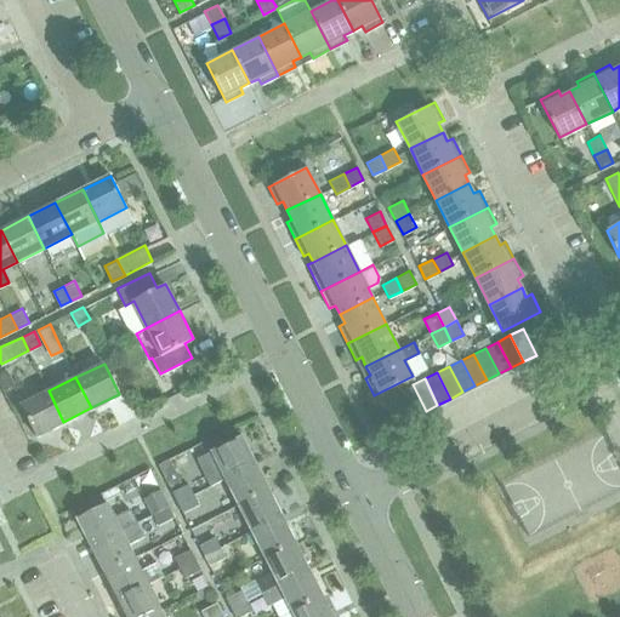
[(426,411),(413,384),(399,390),(413,417),(426,411)]
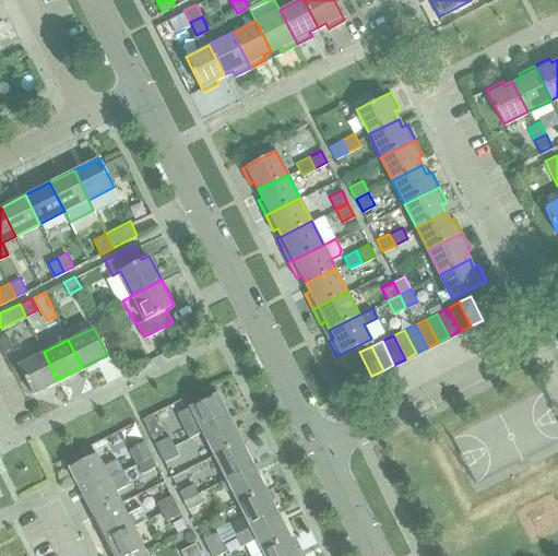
[(57,380),(44,352),(19,365),(33,392),(57,380)]
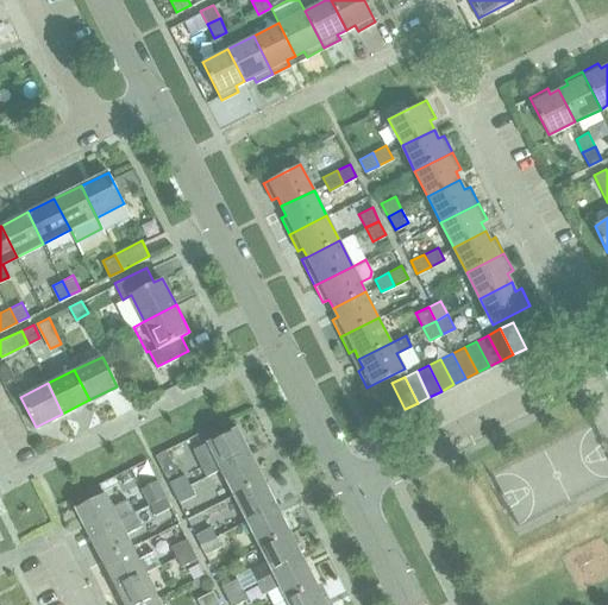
[(195,447),(193,448),(207,474),(220,468),(250,453),(237,426),(212,439),(205,442),(195,447)]
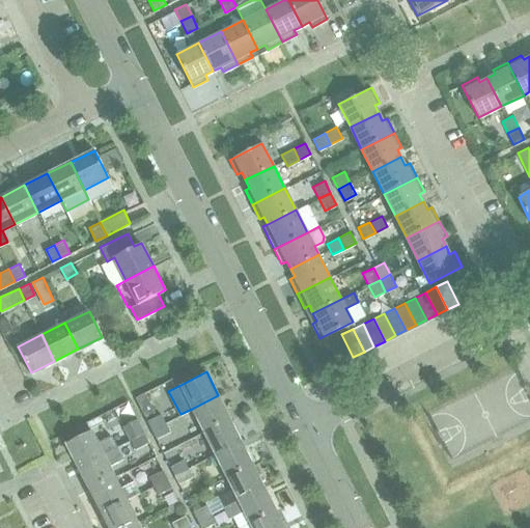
[(144,392),(135,396),(145,415),(154,411),(144,392)]
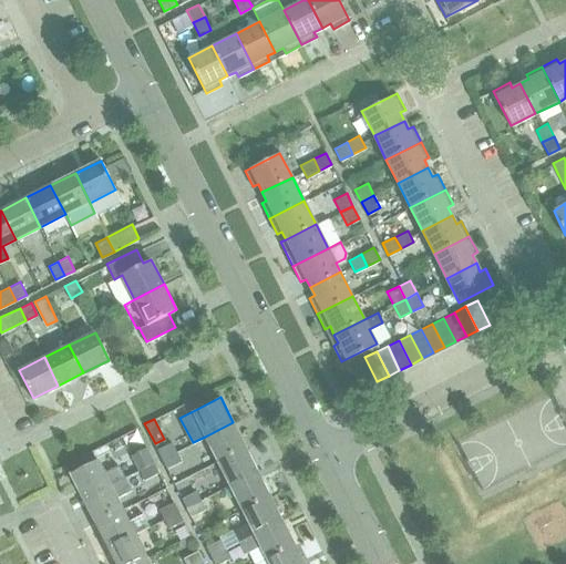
[(205,437),(217,461),(245,447),(233,422),(205,437)]
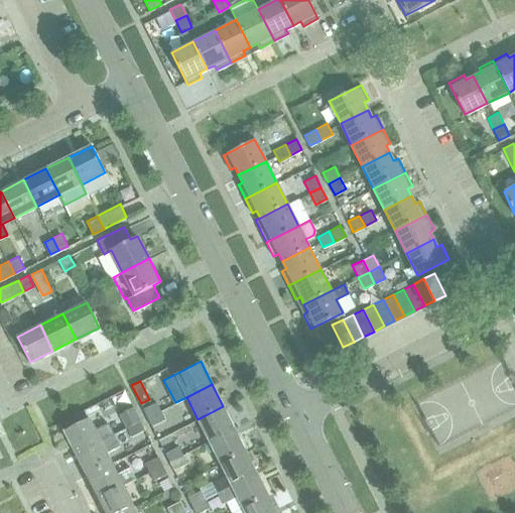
[(142,409),(146,417),(160,410),(156,402),(142,409)]
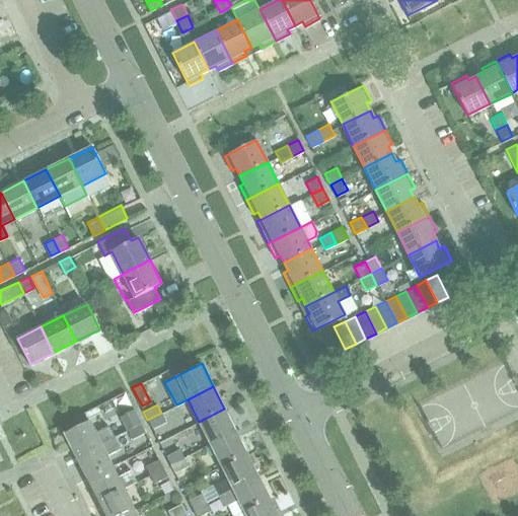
[(132,409),(119,416),(127,430),(140,424),(132,409)]
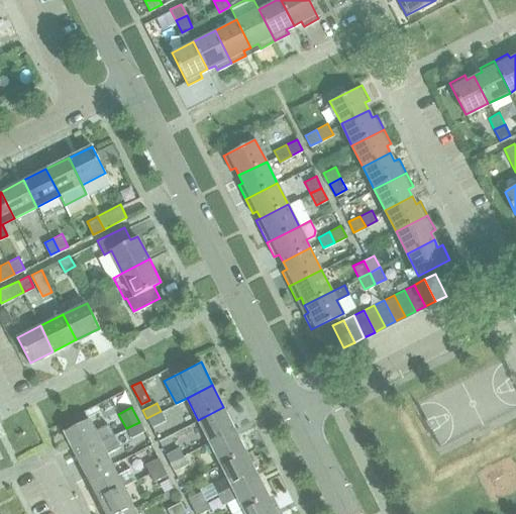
[(198,420),(209,442),(234,429),(223,407),(198,420)]
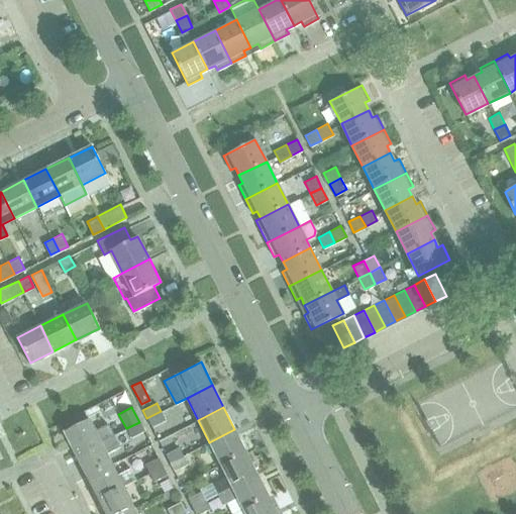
[(161,411),(146,418),(150,426),(165,419),(161,411)]
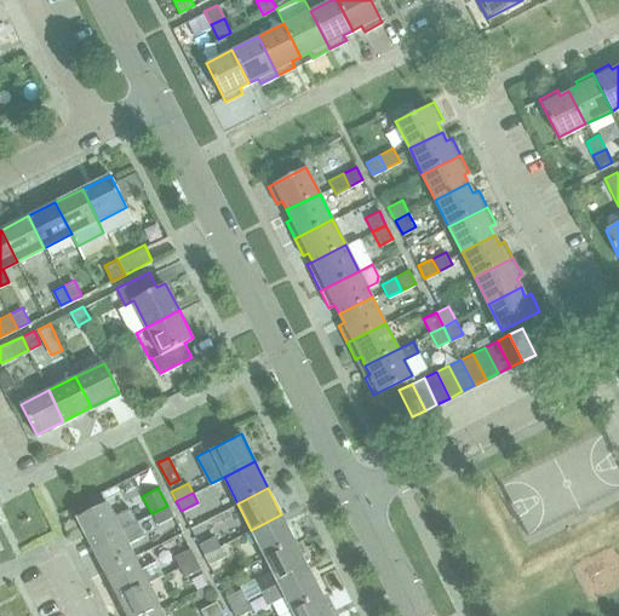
[(75,518),(89,545),(135,522),(127,507),(113,516),(105,502),(75,518)]
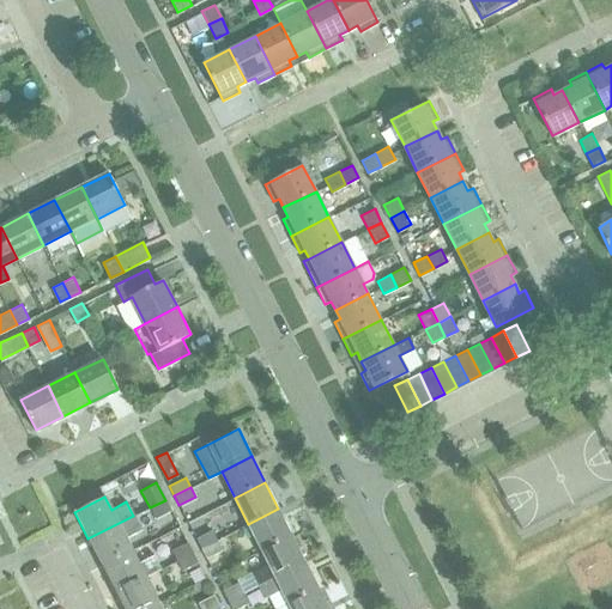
[(165,500),(150,507),(155,517),(170,510),(165,500)]
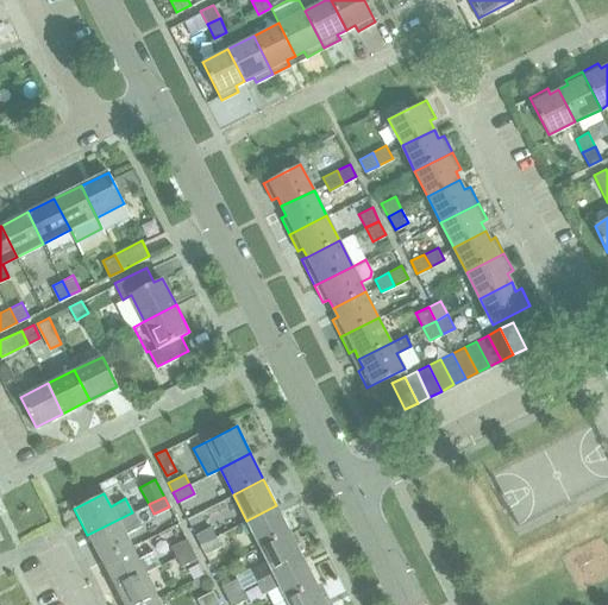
[(246,521),(259,547),(290,531),(276,505),(246,521)]
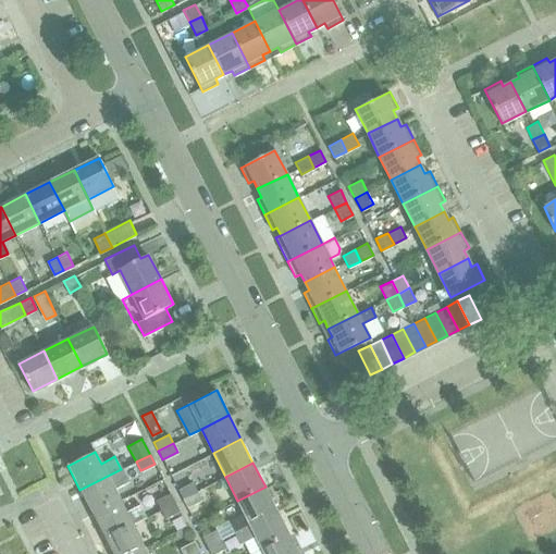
[(79,490),(91,514),(119,500),(113,489),(127,481),(121,469),(79,490)]
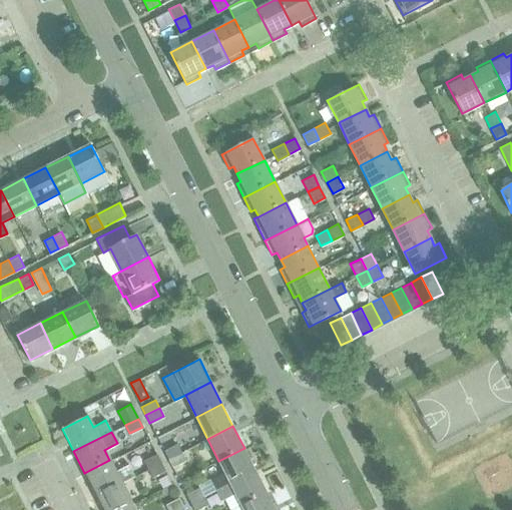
[(164,450),(168,458),(181,452),(177,443),(164,450)]
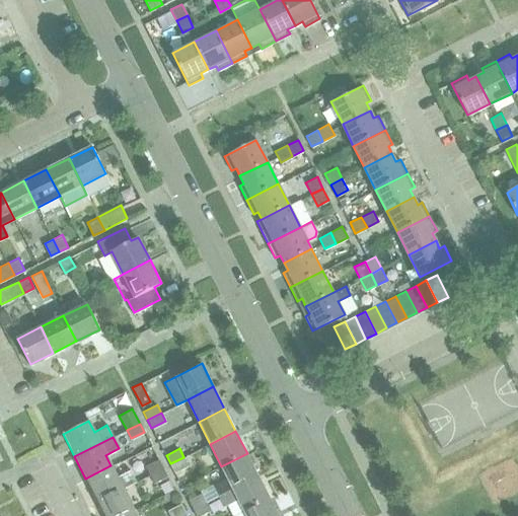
[(227,477),(201,491),(202,492),(206,501),(218,495),(257,474),(247,453),(221,466),(227,477)]
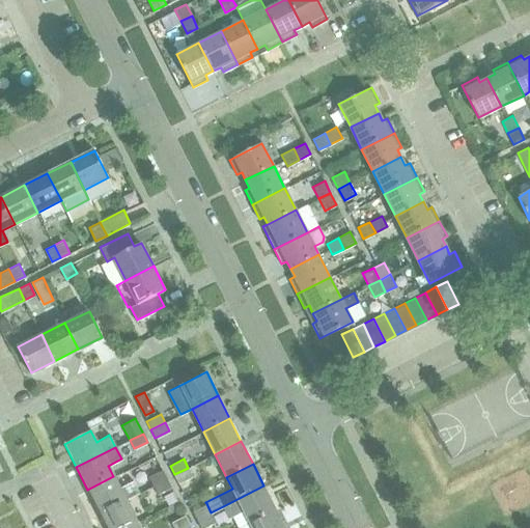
[(188,468),(174,474),(178,482),(192,475),(188,468)]
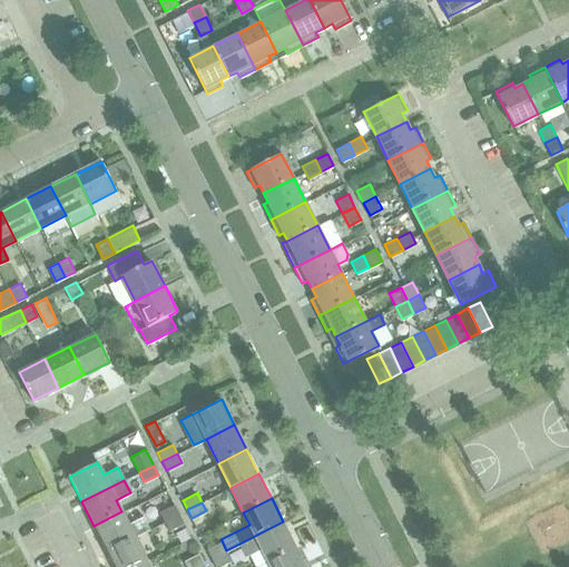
[(159,511),(165,521),(179,514),(175,504),(159,511)]
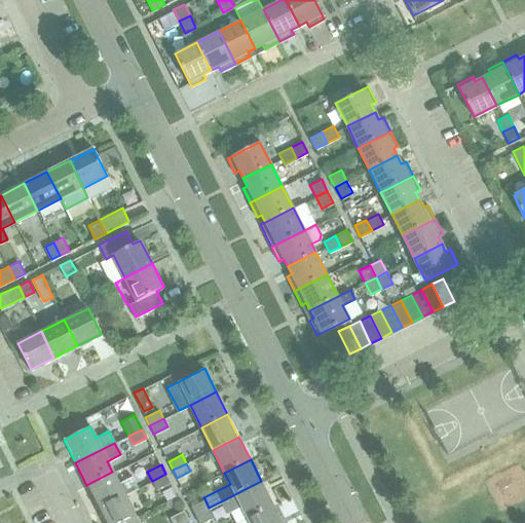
[(86,485),(99,509),(124,495),(138,488),(132,476),(118,483),(112,472),(86,485)]
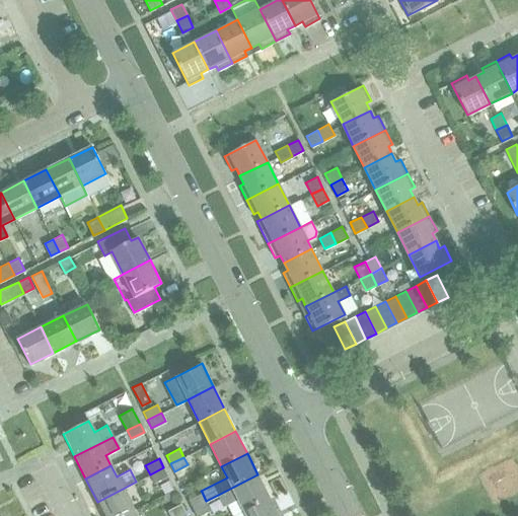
[(163,467),(150,474),(154,482),(167,475),(163,467)]
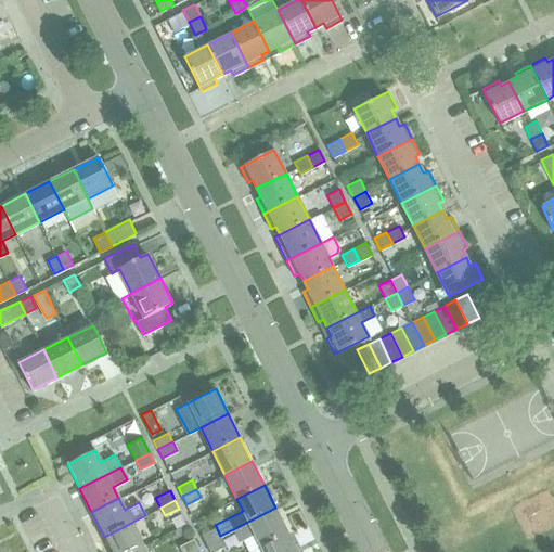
[(254,534),(260,546),(287,531),(275,508),(233,529),(240,541),(254,534)]
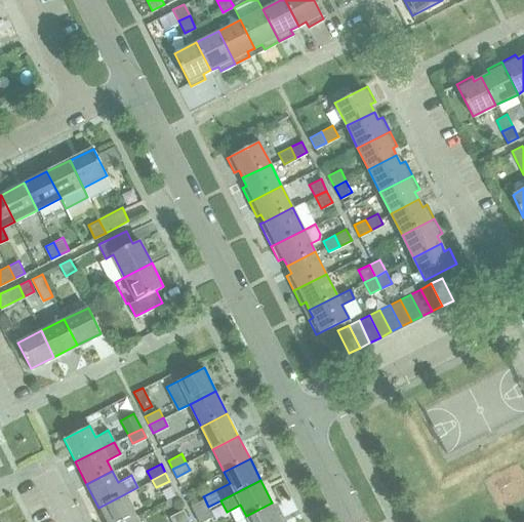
[(98,508),(106,521),(125,521),(135,517),(124,494),(98,508)]
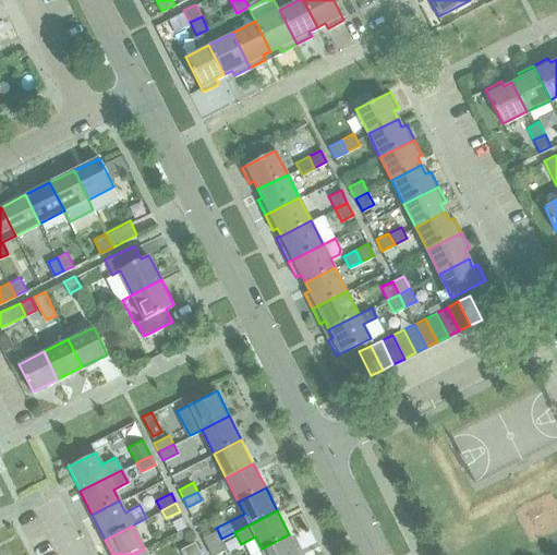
[(203,537),(207,546),(221,539),(217,529),(203,537)]
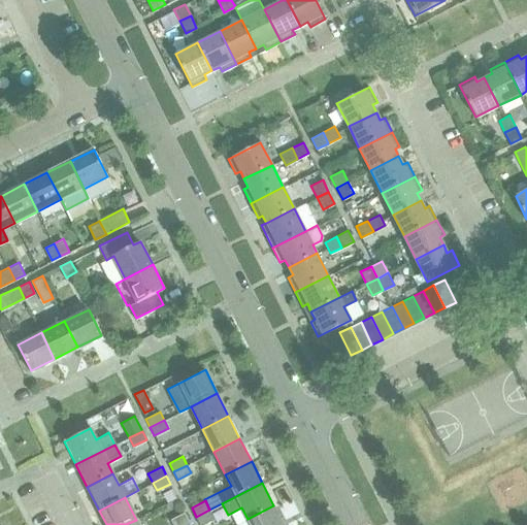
[(248,519),(250,524),(283,524),(273,505),(248,519)]
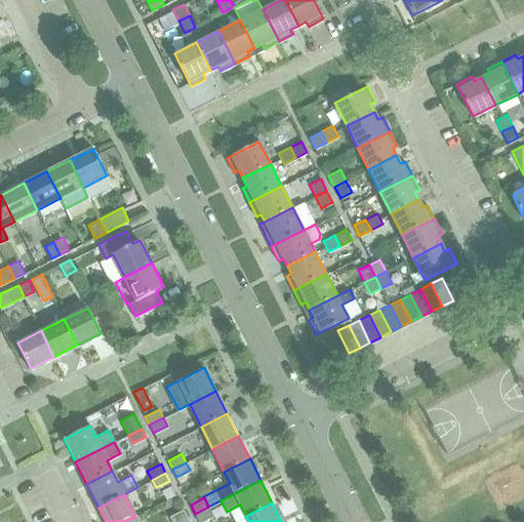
[(208,507),(195,514),(199,521),(213,515),(208,507)]
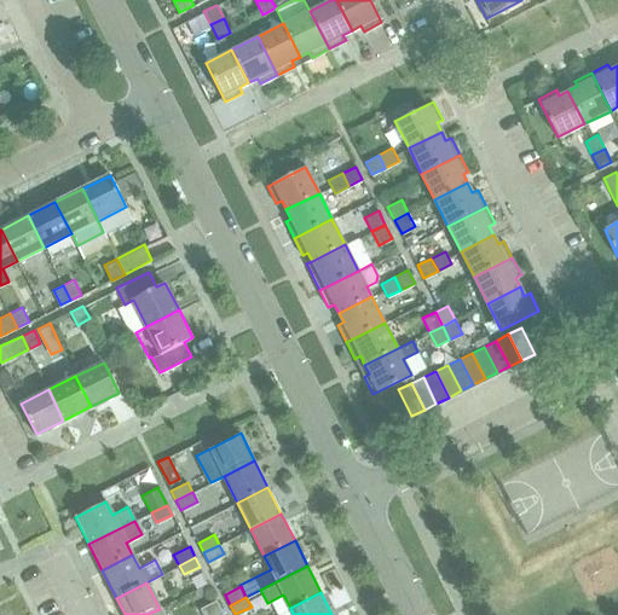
[(201,608),(203,614),(211,614),(221,609),(217,599),(201,608)]
